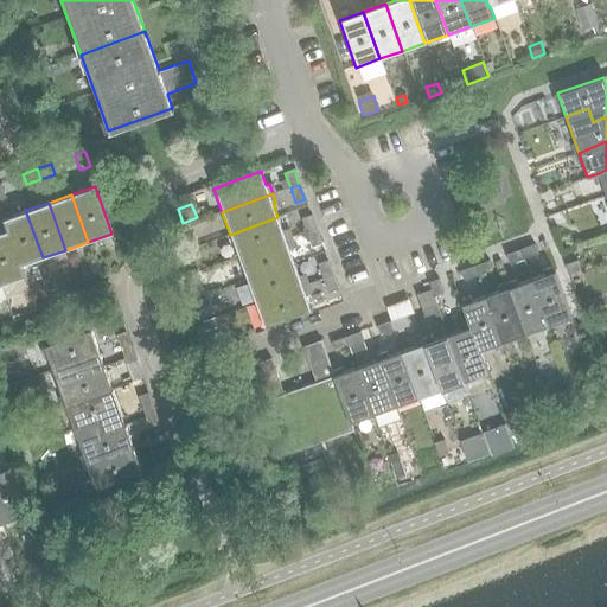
[(311,213),(321,244),(333,240),(323,209),(311,213)]
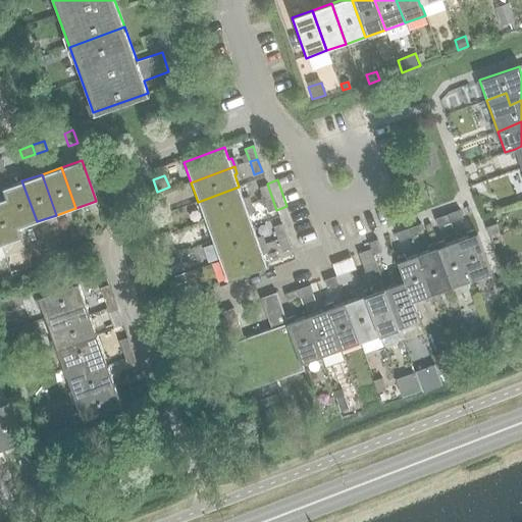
[(21,180),(2,188),(20,238),(22,237),(19,228),(37,221),(21,180)]
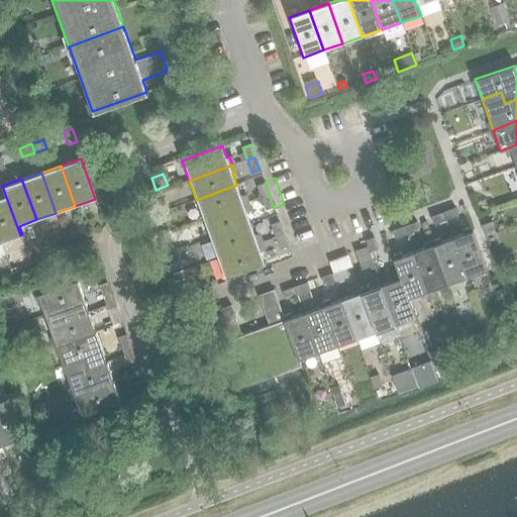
[(261,198),(268,195),(264,183),(256,186),(261,198)]
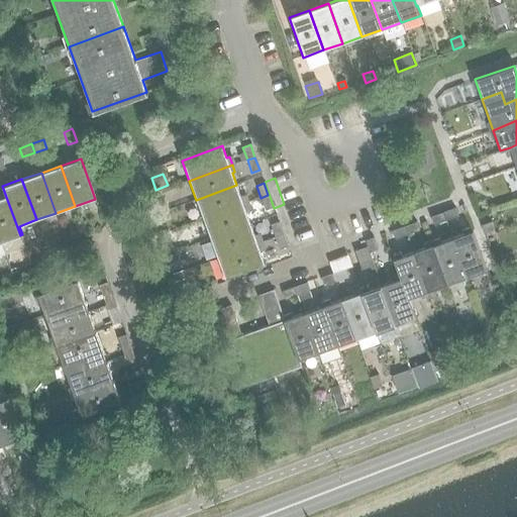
[(236,185),(196,200),(203,219),(246,204),(242,195),(240,196),(236,185)]
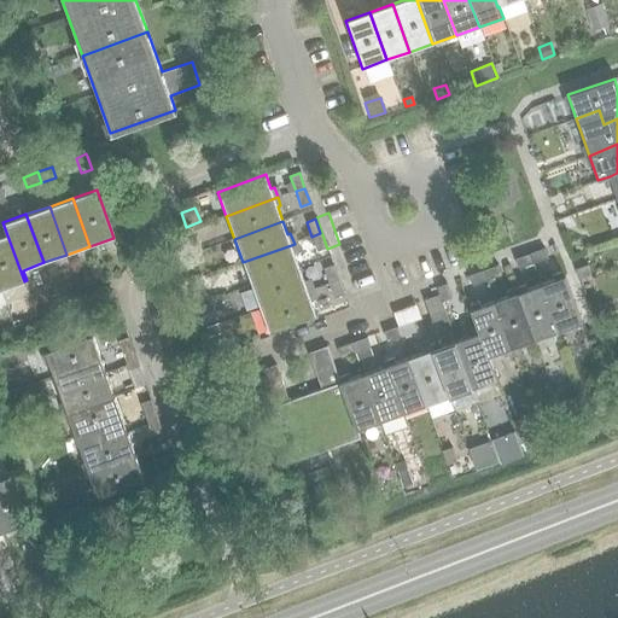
[(6,233),(0,235),(0,287),(1,290),(24,281),(3,222),(6,233)]
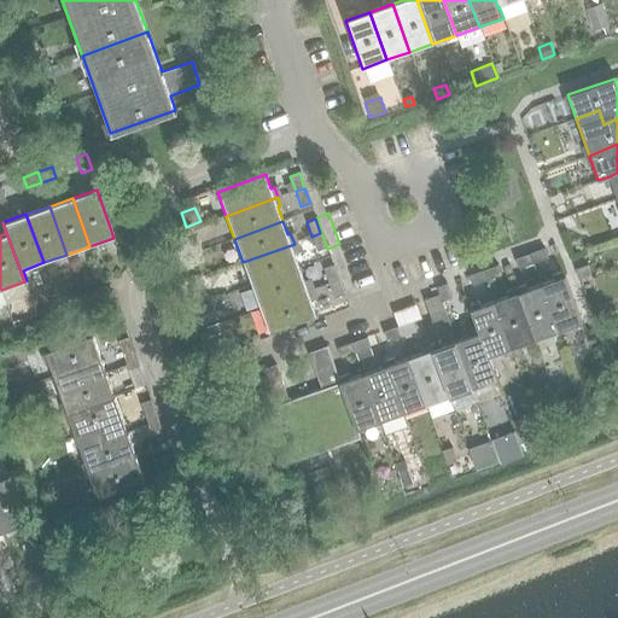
[(326,249),(320,233),(312,237),(318,251),(326,249)]
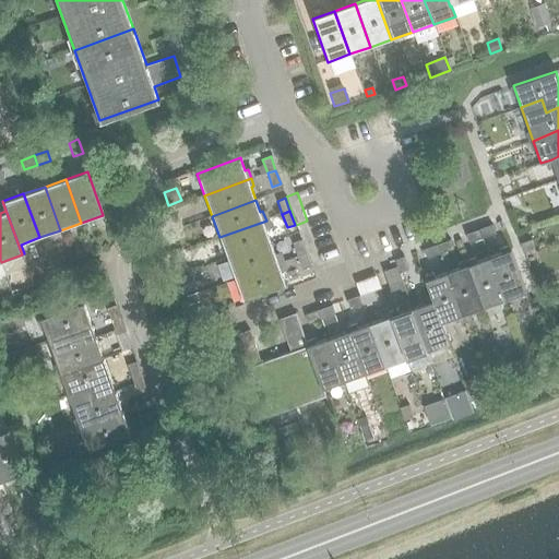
[(219,237),(227,258),(271,242),(266,229),(269,228),(266,221),(219,237)]
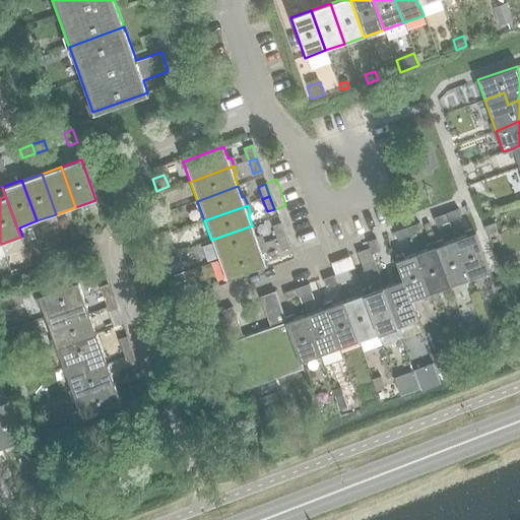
[(459,217),(456,209),(444,213),(447,221),(459,217)]
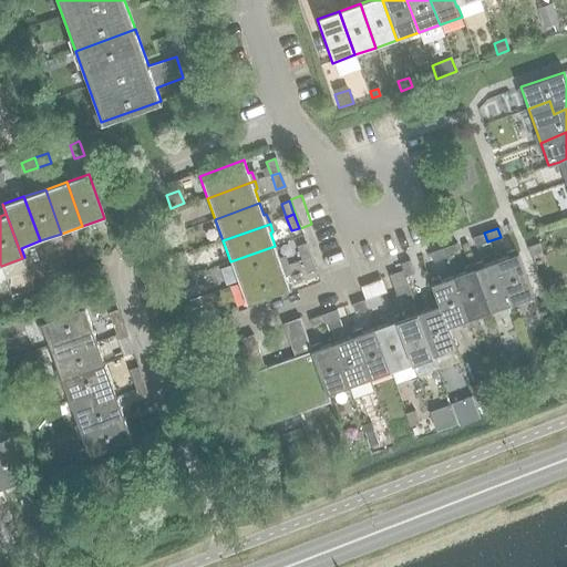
[(487,241),(484,233),(470,238),(473,246),(487,241)]
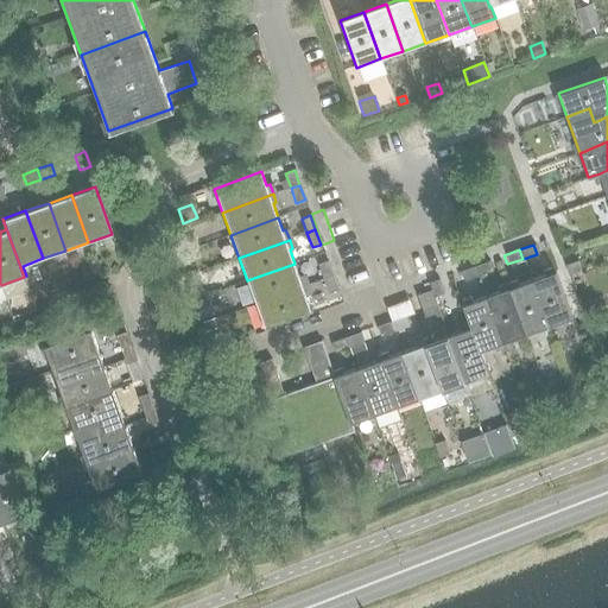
[(492,270),(488,260),(475,266),(477,274),(492,270)]
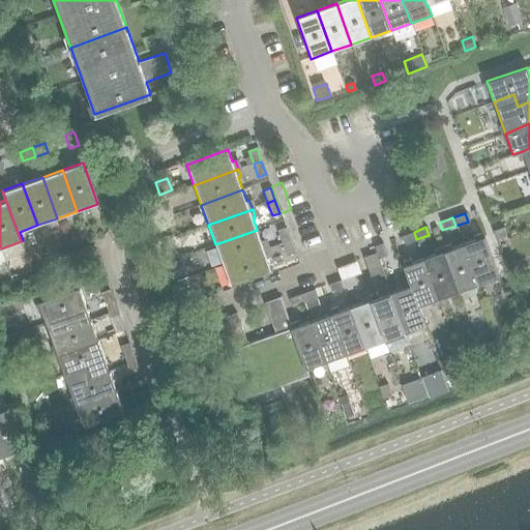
[(282,243),(290,240),(285,228),(277,230),(282,243)]
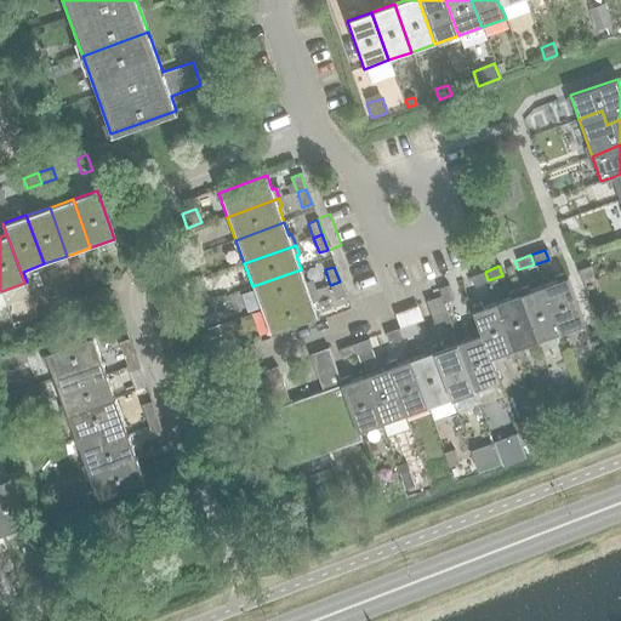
[(580,281),(593,277),(590,267),(576,271),(580,281)]
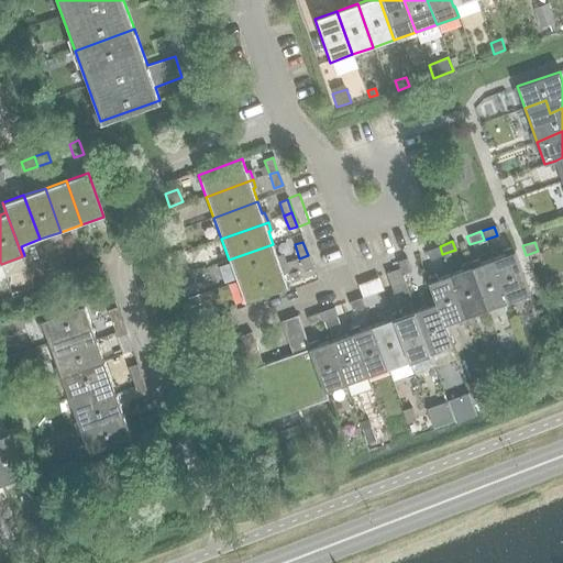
[(277,256),(273,244),(229,260),(236,280),(284,264),(280,255),(277,256)]
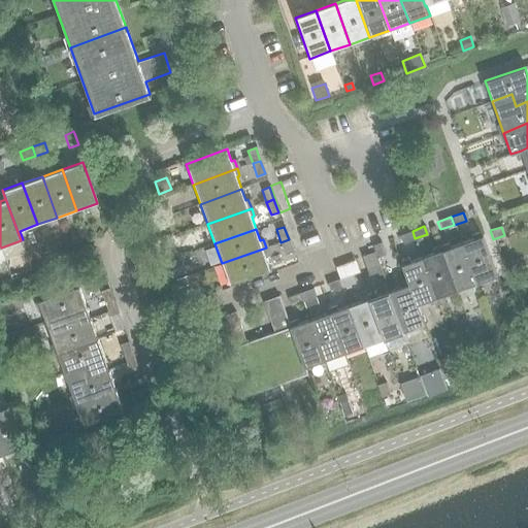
[(415,238),(413,231),(400,235),(403,243),(415,238)]
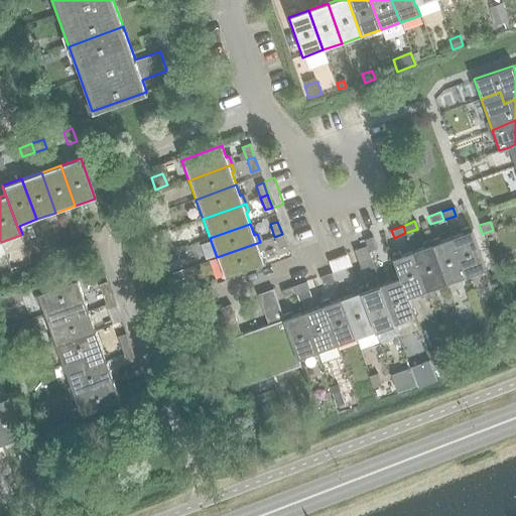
[(471,230),(450,237),(465,277),(486,269),(471,230)]
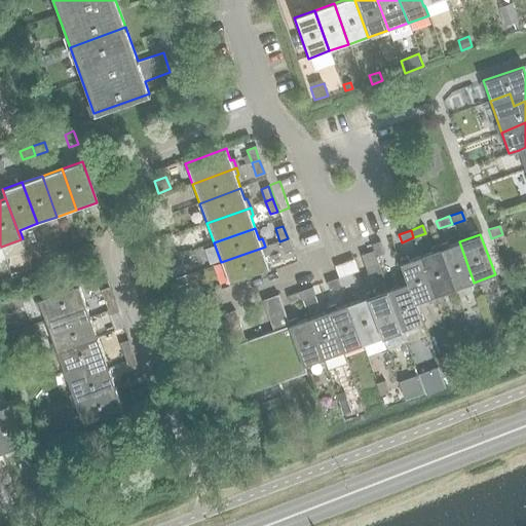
[(292,251),(288,238),(279,241),(285,254),(292,251)]
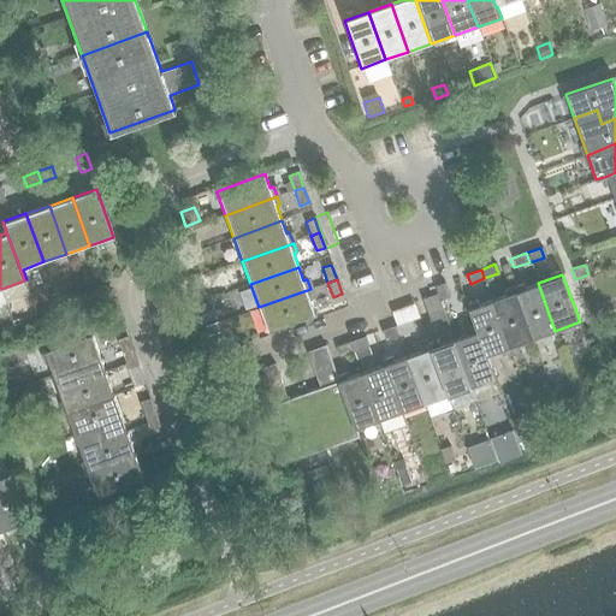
[(434,286),(437,292),(439,301),(449,297),(444,282),(434,286)]
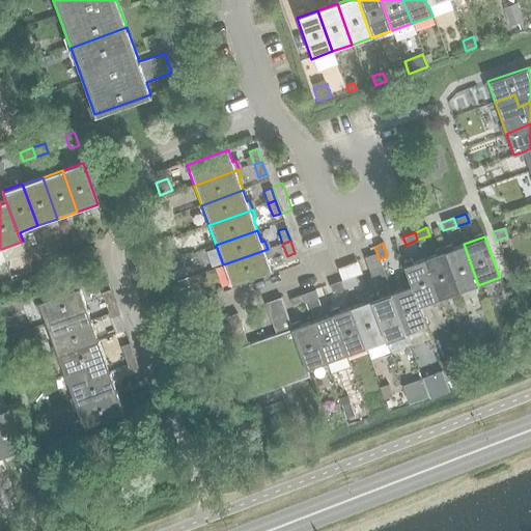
[(464,244),(444,251),(458,292),(478,285),(464,244)]
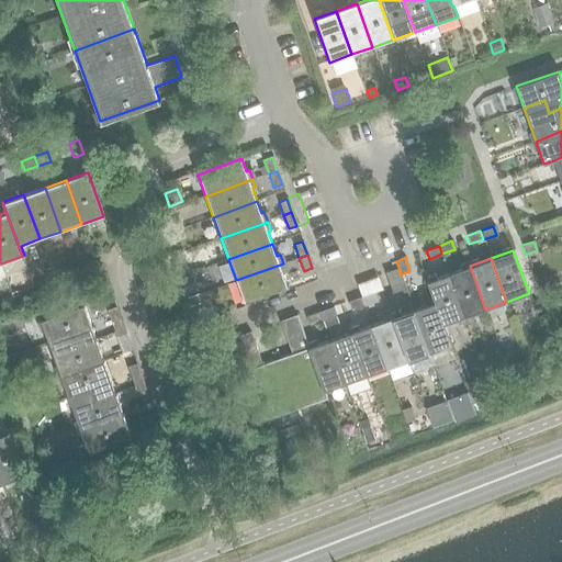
[(184,261),(175,265),(179,276),(189,272),(184,261)]
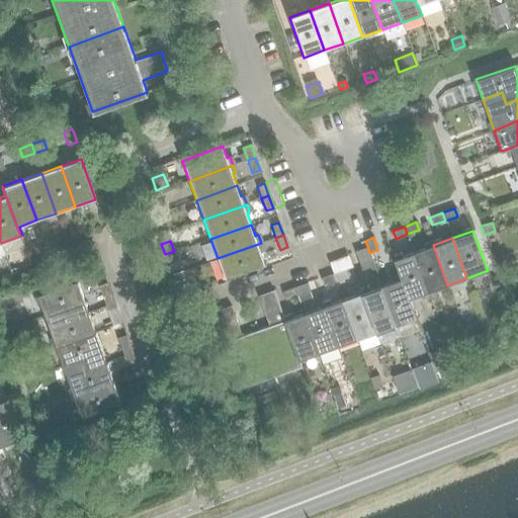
[(261,243),(218,258),(225,278),(265,264),(260,251),(263,250),(261,243)]
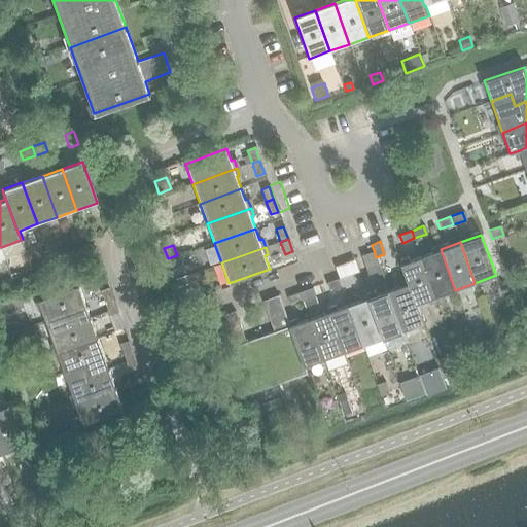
[(441,249),(421,256),(435,297),(455,290),(441,249)]
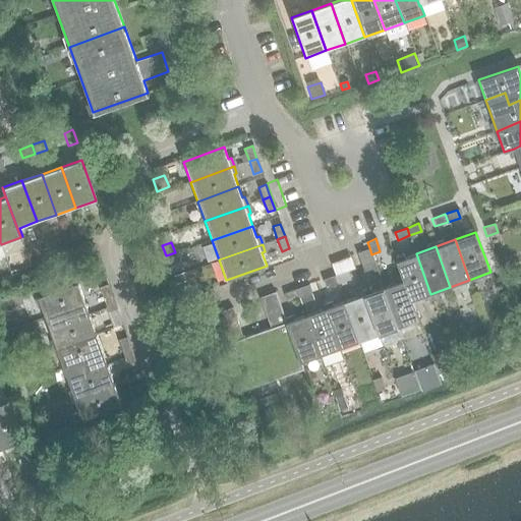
[(394,262),(401,280),(402,279),(410,301),(411,301),(430,294),(416,253),(394,262)]
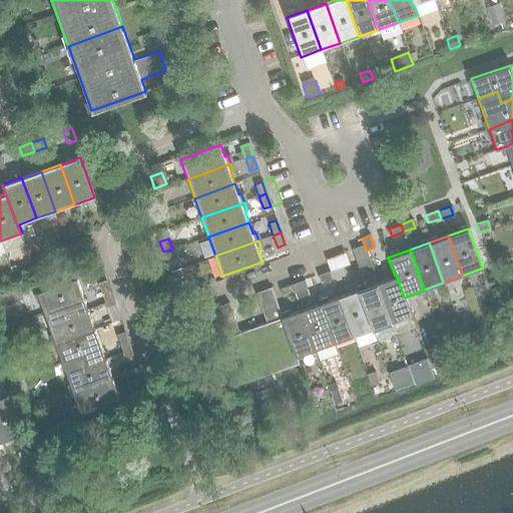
[(179,266),(174,251),(165,255),(169,269),(179,266)]
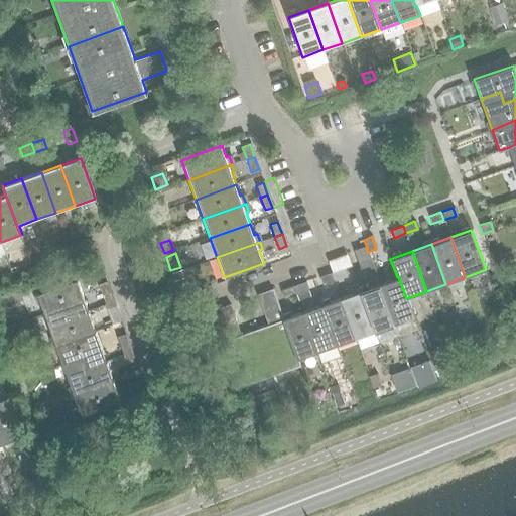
[(360,272),(374,267),(371,258),(357,263),(360,272)]
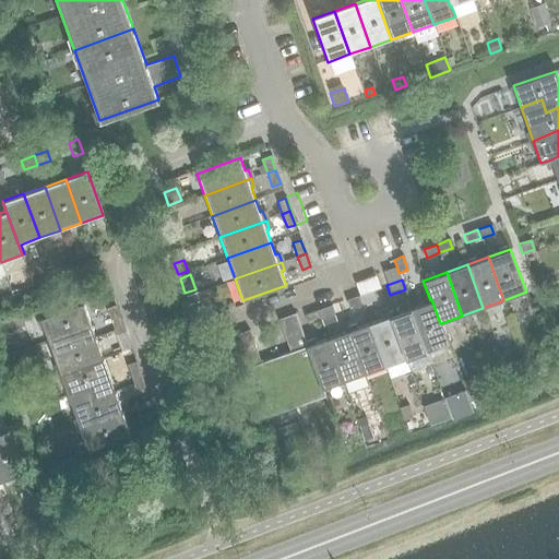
[(371,292),(359,296),(363,305),(376,300),(371,292)]
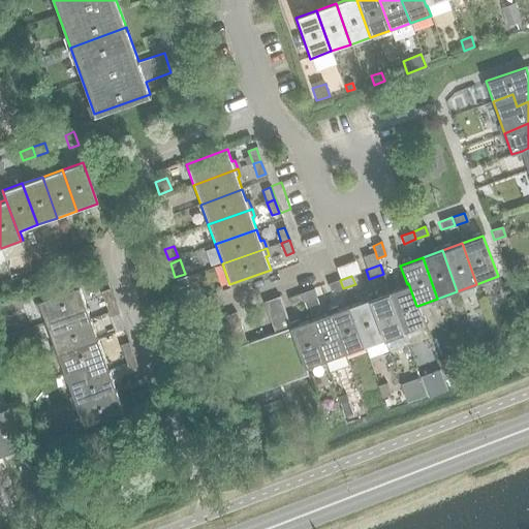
[(186,277),(177,280),(179,288),(189,285),(186,277)]
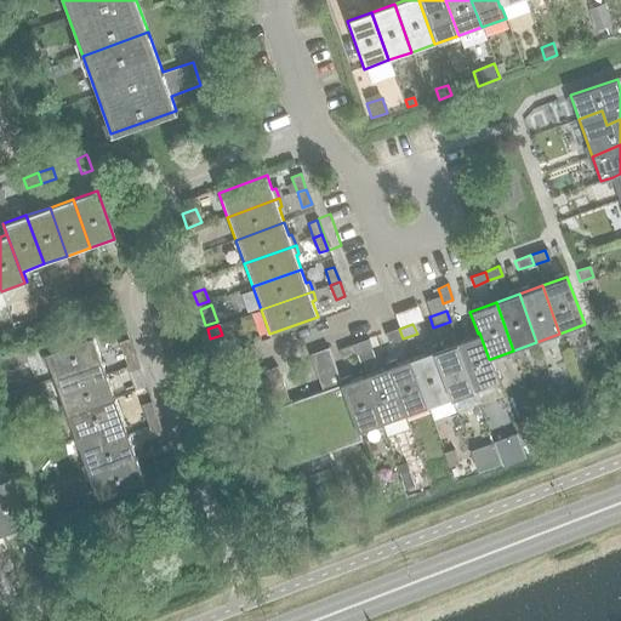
[(403,339),(399,329),(385,334),(388,345),(403,339)]
